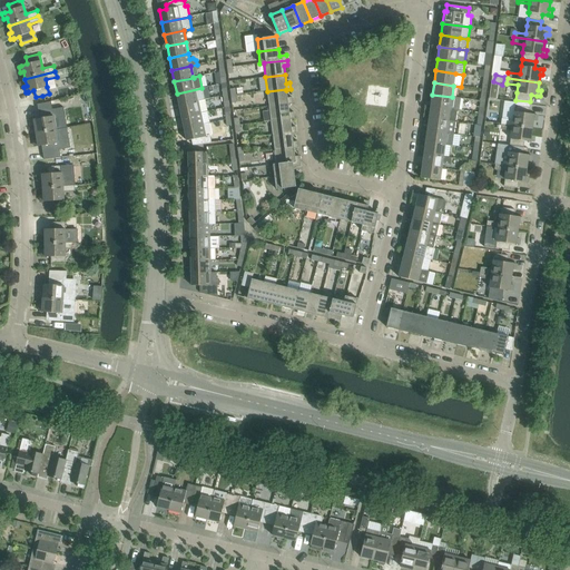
[(202,88),(177,94),(179,105),(198,101),(205,99),(209,99),(207,87),(202,88)]
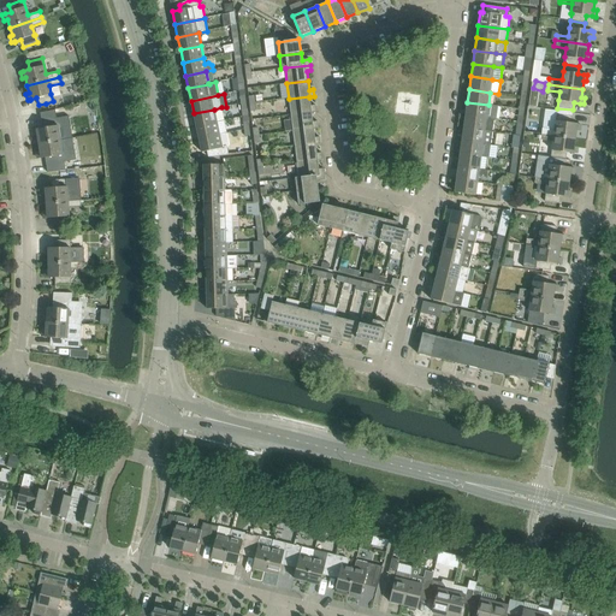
[(309,96),(289,99),(291,114),(312,112),(312,113),(317,112),(315,105),(311,106),(309,98),(309,96)]
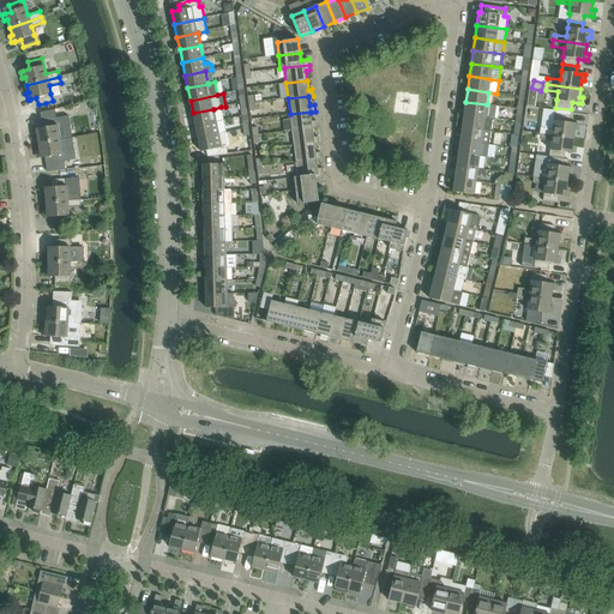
[(464,114),(493,119),(494,119),(497,106),(487,104),(465,102),(464,114)]
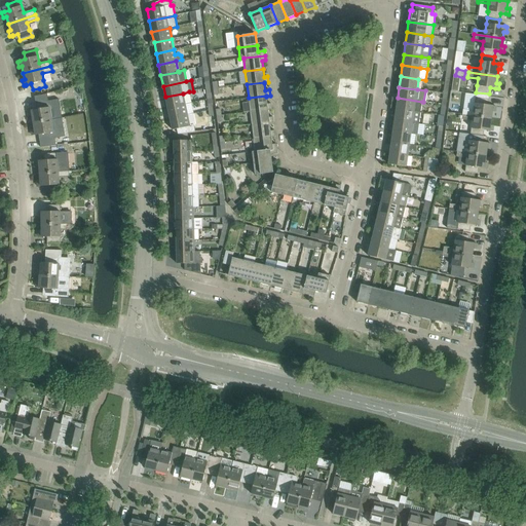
[(167,108),(185,104),(183,94),(165,97),(167,108)]
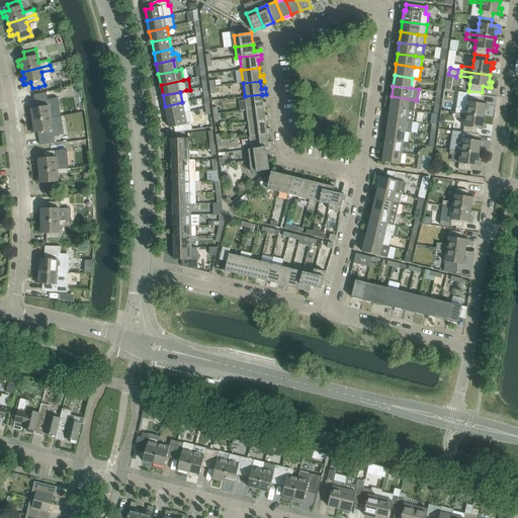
[(262,94),(245,96),(246,109),(264,107),(264,108),(268,108),(267,102),(263,102),(262,95),(262,94)]
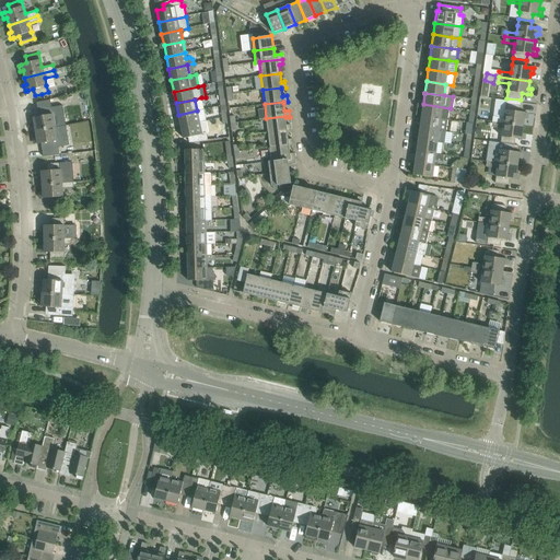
[(506,103),(505,111),(504,118),(493,116),(492,121),(523,126),(524,119),(527,119),(527,114),(525,113),(518,112),(520,105),(506,103)]
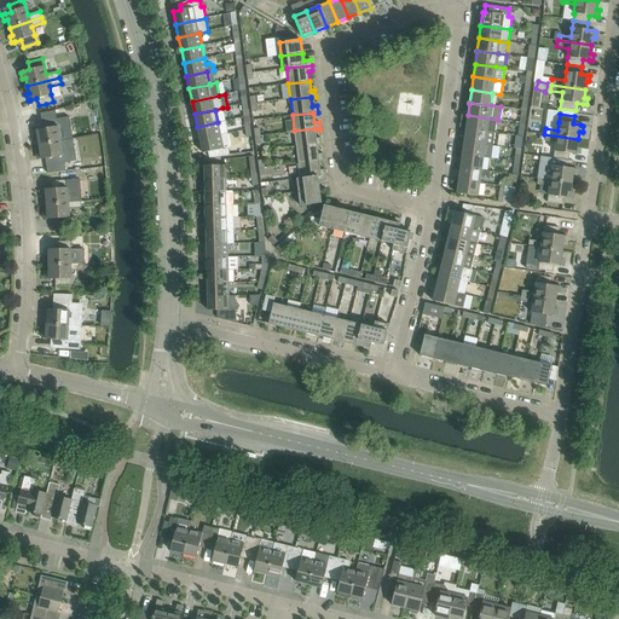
[(468,115),(466,128),(495,132),(497,120),(468,115)]
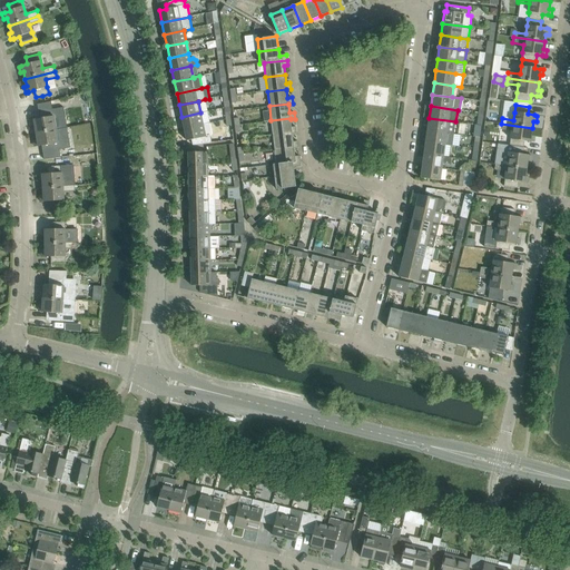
[(36,133),(67,128),(66,123),(55,124),(52,109),(45,110),(39,111),(40,118),(33,119),(31,120),(32,126),(35,125),(36,133)]
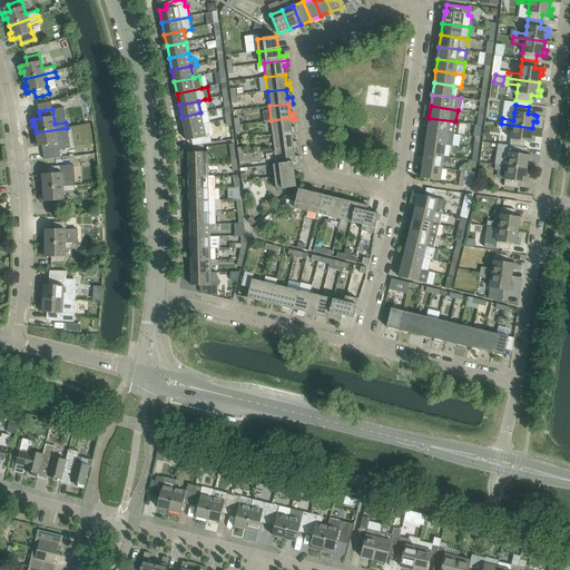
[(200,112),(182,117),(184,128),(203,125),(203,124),(200,112)]
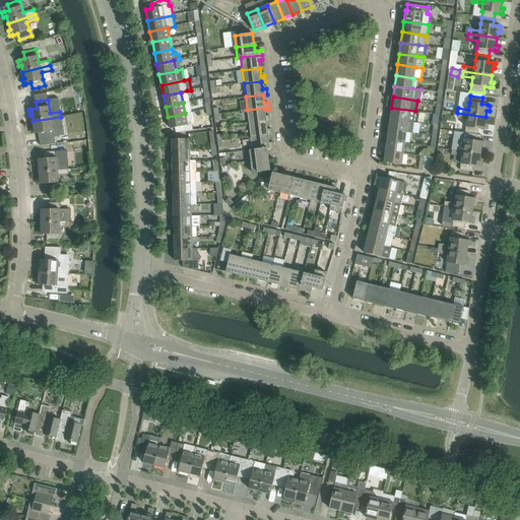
[(265,108),(247,110),(249,124),(266,121),(266,122),(270,122),(270,116),(266,116),(265,109),(265,108)]
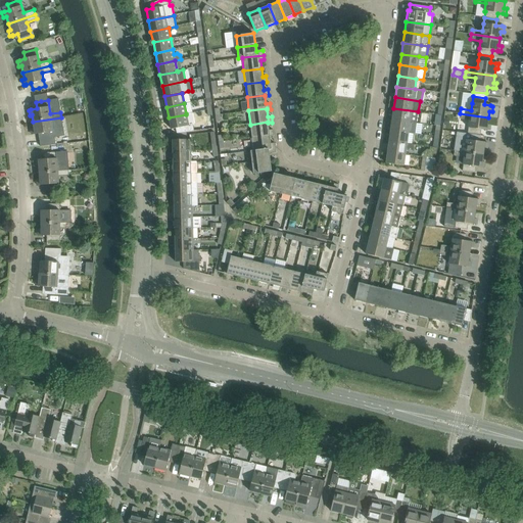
[(393,108),(392,120),(417,123),(418,111),(393,108)]
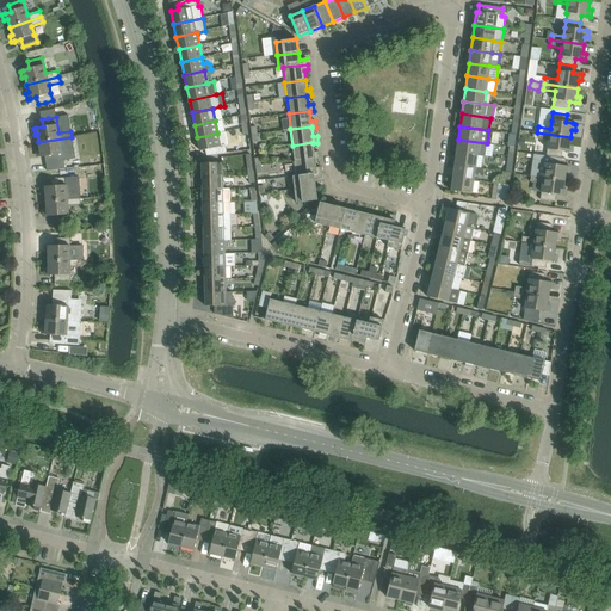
[(217,134),(197,137),(199,150),(205,149),(207,156),(227,152),(224,144),(227,144),(224,131),(217,133),(217,134)]
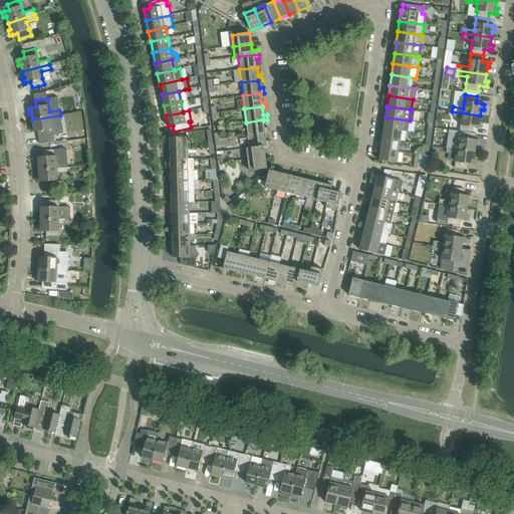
[(479,122),(480,115),(452,111),(451,116),(461,118),(460,125),(460,132),(472,134),(473,127),(478,127),(481,129),(482,123),(479,122)]
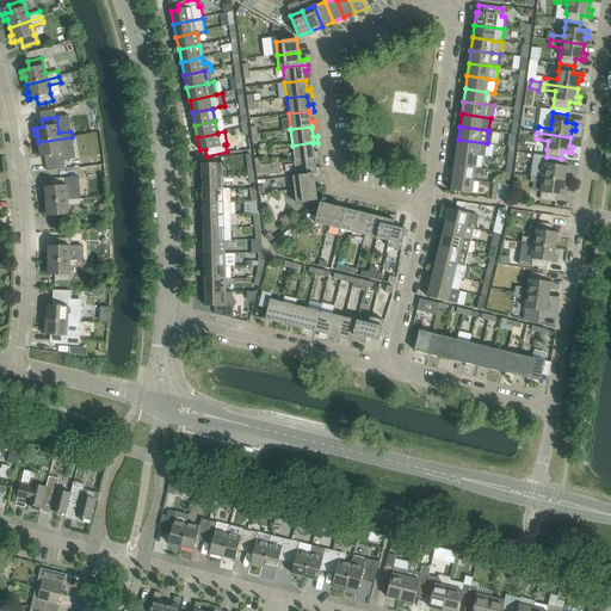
[(244,136),(238,136),(238,143),(240,143),(241,149),(248,148),(247,135),(244,136)]
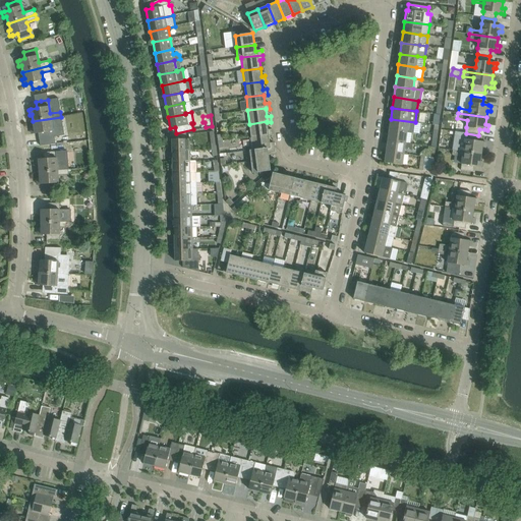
[(62,122),(61,117),(33,121),(34,128),(32,129),(32,134),(35,133),(40,133),(41,139),(54,137),(52,130),(53,130),(52,123),(62,122)]
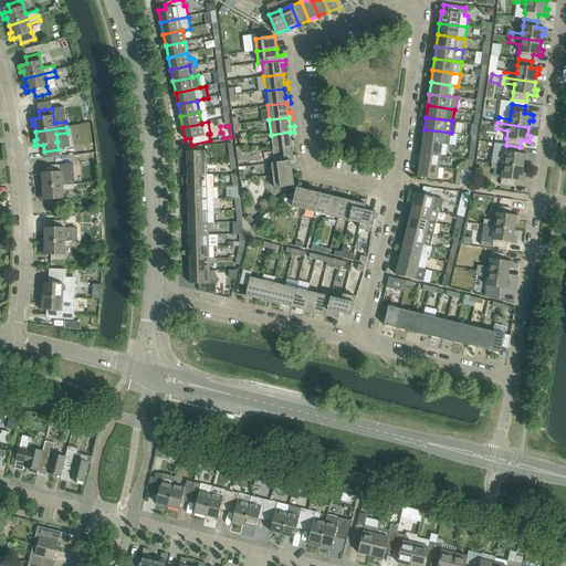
[(422,140),(442,144),(449,145),(451,133),(425,129),(422,140)]
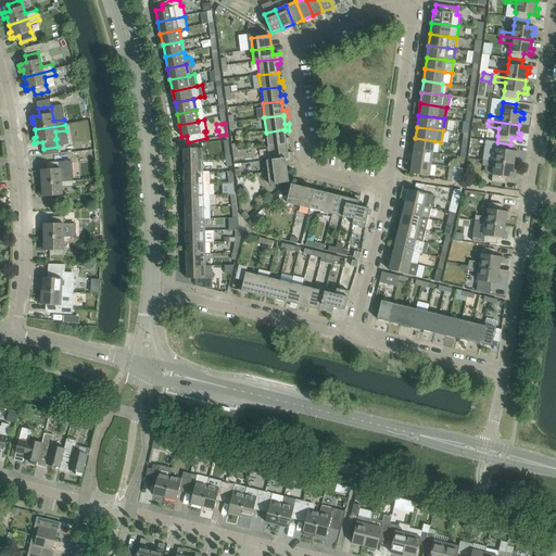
[(285,129),(266,133),(268,147),(287,143),(287,144),(291,144),(290,138),(286,138),(285,130),(285,129)]
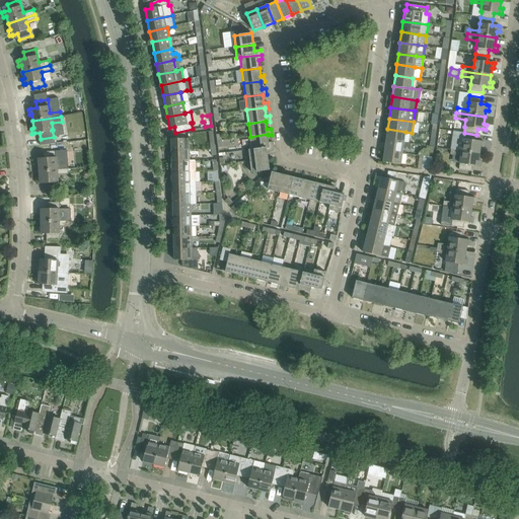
[(387,129),(386,140),(403,143),(405,132),(387,129)]
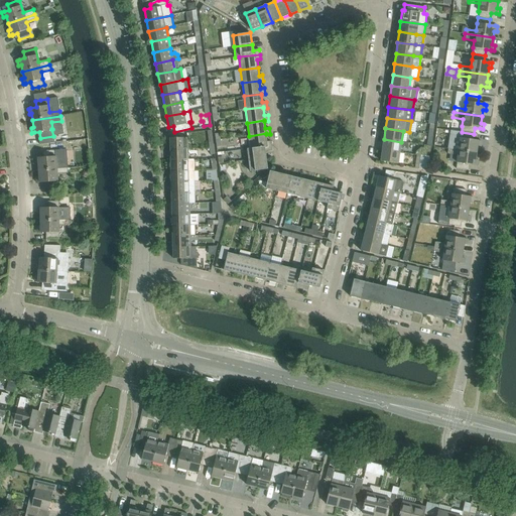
[(462,132),(461,138),(460,145),(448,144),(448,148),(477,153),(478,146),(481,146),(481,141),(478,141),(478,140),(473,140),(474,134),(462,132)]
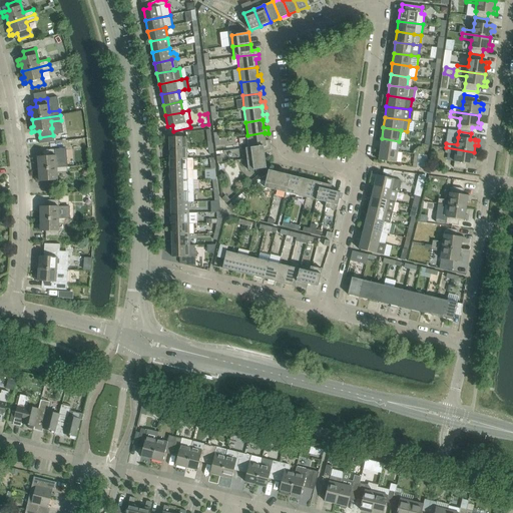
[(265,132),(247,135),(248,147),(271,145),(270,140),(266,141),(265,133),(265,132)]
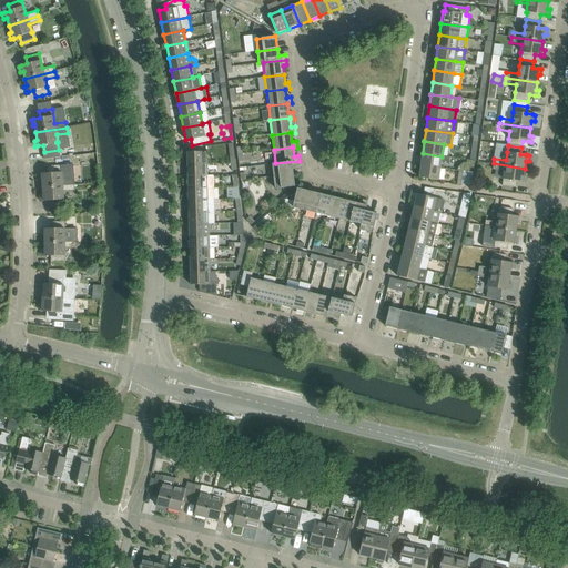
[(188,164),(208,164),(206,151),(188,152),(188,164)]
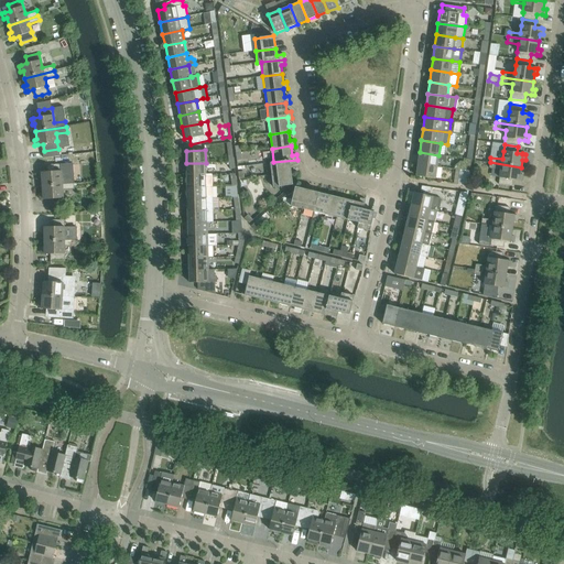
[(420,152),(418,164),(437,166),(437,162),(445,163),(446,156),(438,155),(420,152)]
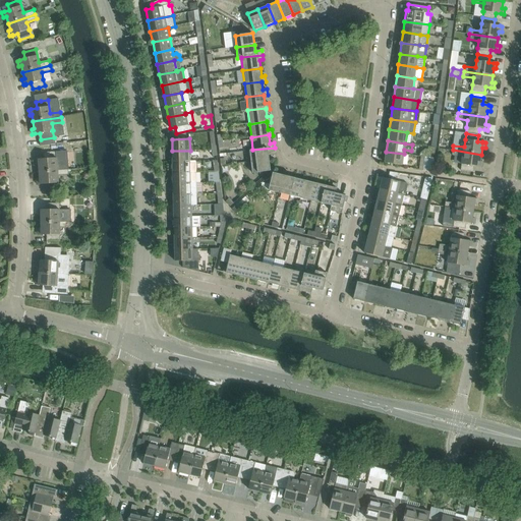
[(435,159),(436,148),(428,147),(426,158),(435,159)]
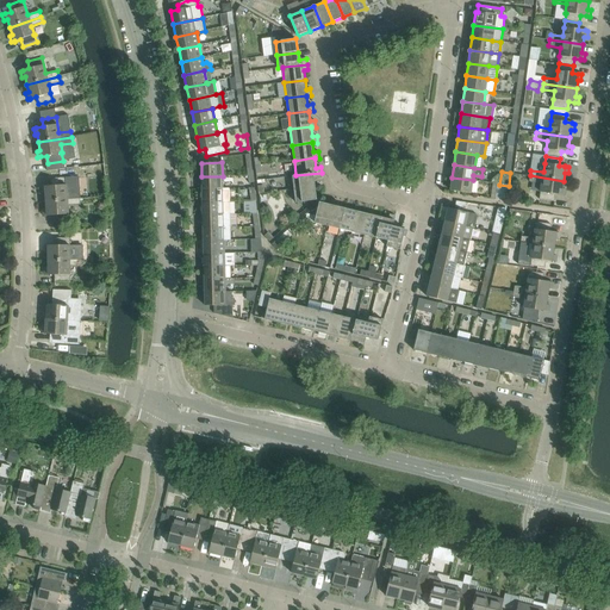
[(292,176),(293,190),(315,187),(313,179),(322,179),(322,173),(296,175),(292,176)]
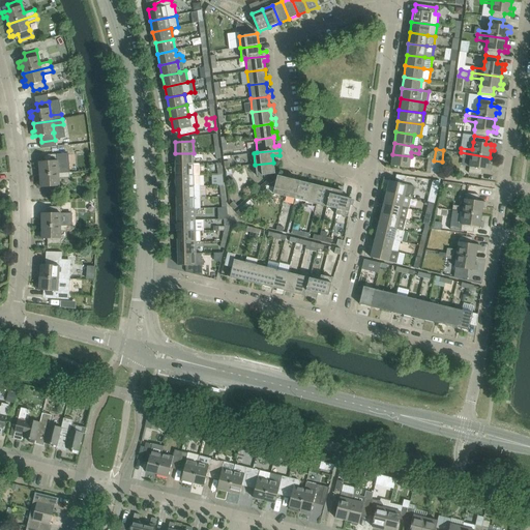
[(489,164),(490,157),(461,152),(460,157),(470,159),(469,167),(469,173),(481,175),(482,169),(488,170),(491,170),(492,165),(489,164)]
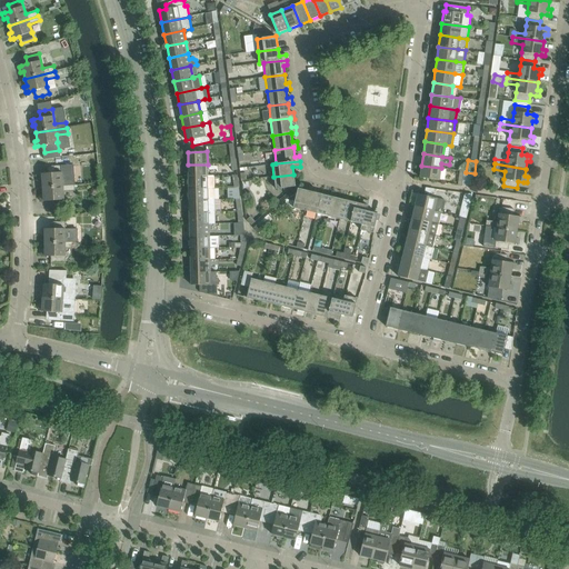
[(42,175),(39,175),(39,180),(42,180),(43,188),(73,186),(72,165),(47,167),(48,173),(42,173),(42,175)]
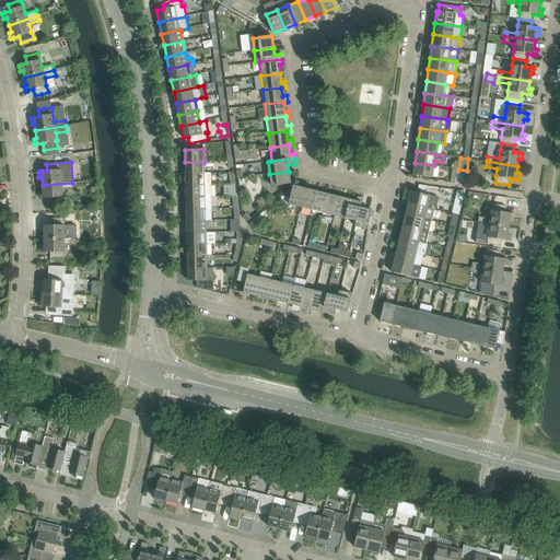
[(185,162),(185,174),(205,173),(205,162),(185,162)]
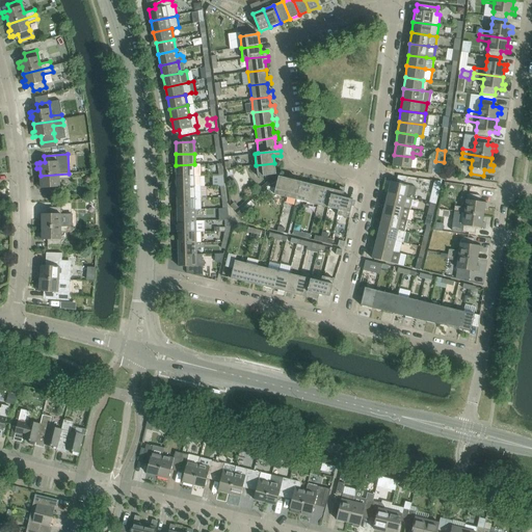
[(413,157),(394,155),(393,166),(410,168),(413,157)]
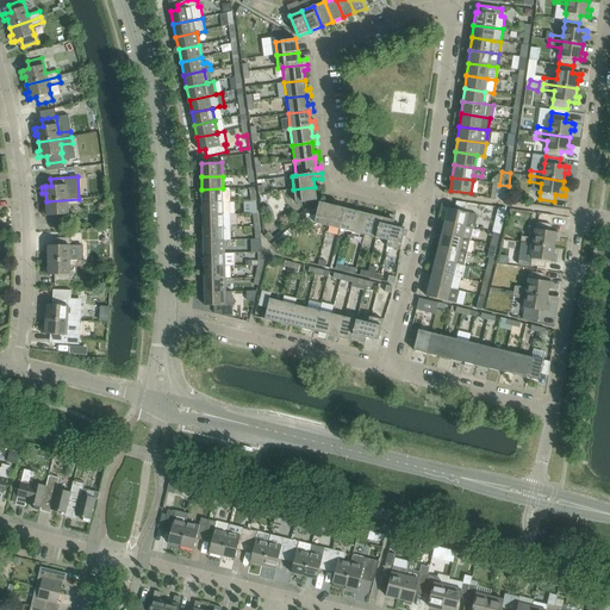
[(506,200),(509,186),(499,185),(498,184),(496,199),(506,200)]
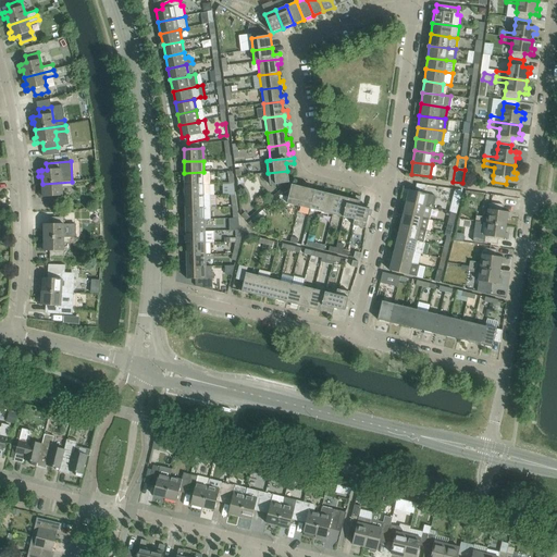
[(287,171),(268,173),(270,185),(288,183),(289,183),(287,171)]
